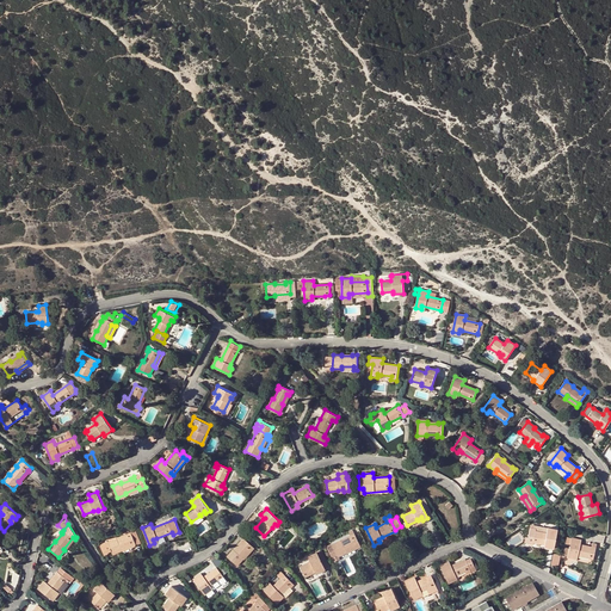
[(554,548),(557,530),(548,528),(547,532),(536,531),(534,542),(544,544),(545,543),(549,544),(549,548),(554,548)]
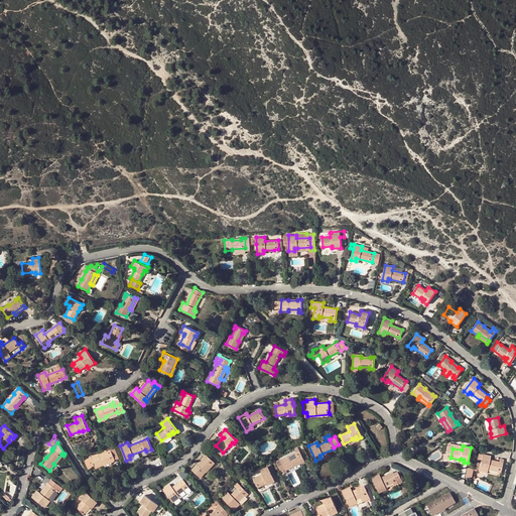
[(114,447),(110,449),(115,461),(119,459),(114,447)]
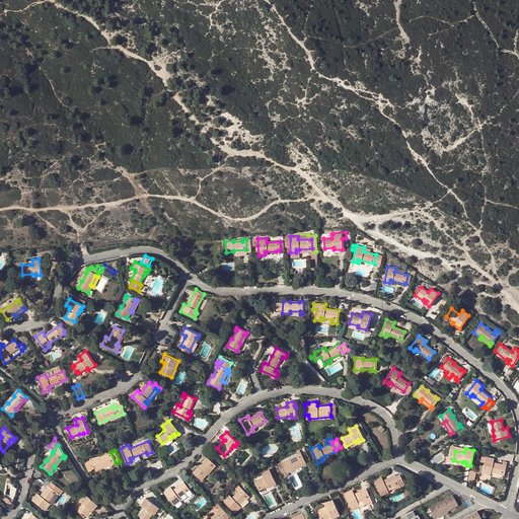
[(305,462),(299,450),(296,451),(297,455),(298,456),(290,460),(289,459),(282,462),(287,472),(288,472),(294,469),(294,468),(305,462)]
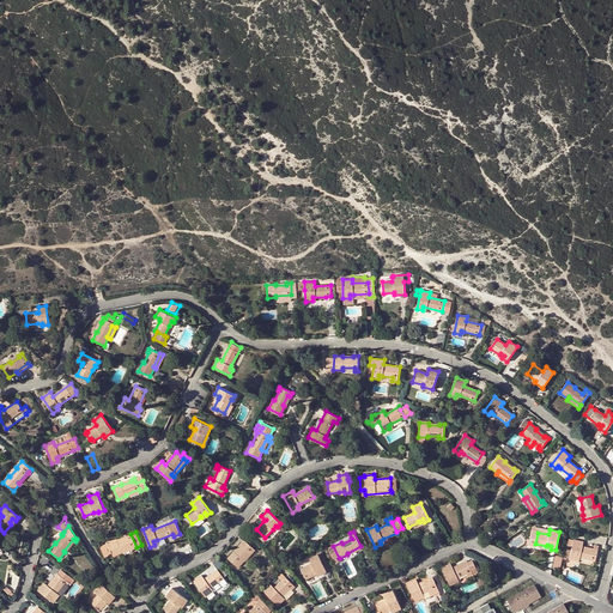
[(131,534),(127,535),(127,536),(117,541),(116,540),(108,544),(111,552),(114,556),(122,552),(121,551),(132,546),(133,548),(137,547),(131,534)]
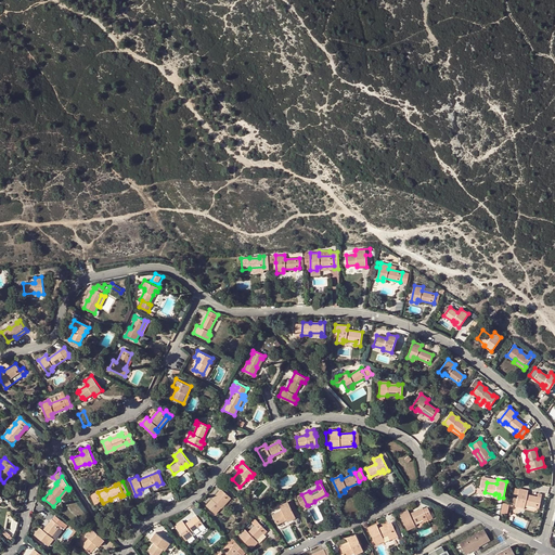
[(60,500),(68,490),(66,488),(57,499),(59,500),(60,500)]
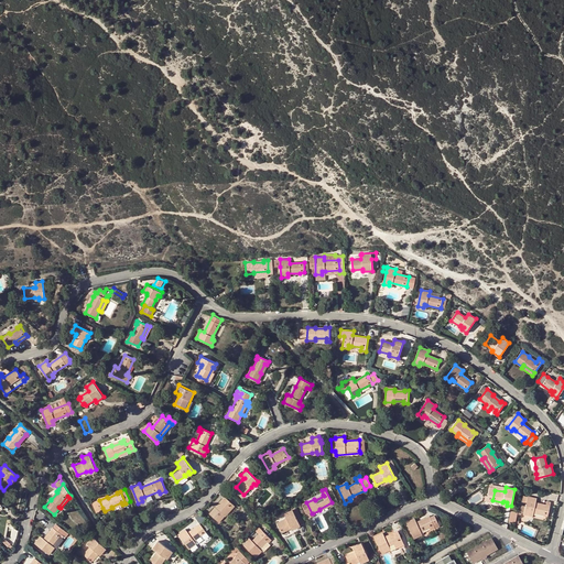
[(232,505),(225,497),(221,500),(223,501),(216,508),(215,507),(209,513),(218,522),(225,516),(224,514),(232,505)]
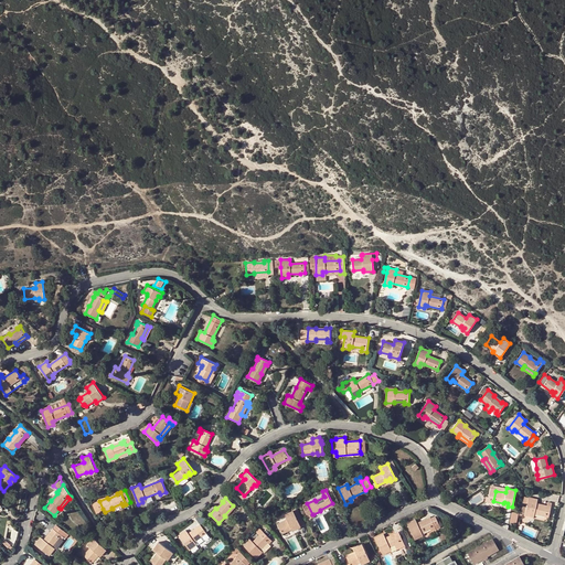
[(522,507),(521,513),(522,514),(533,516),(534,514),(548,516),(552,503),(547,502),(546,505),(536,503),(537,500),(528,498),(526,507),(522,507)]
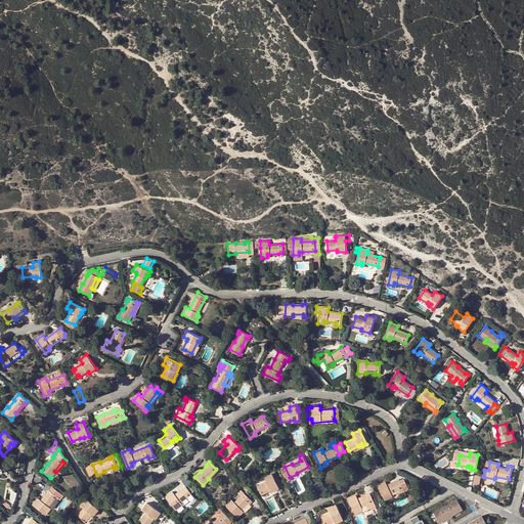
[(94,473),(95,472),(92,465),(92,464),(85,467),(89,476),(91,475),(94,473)]
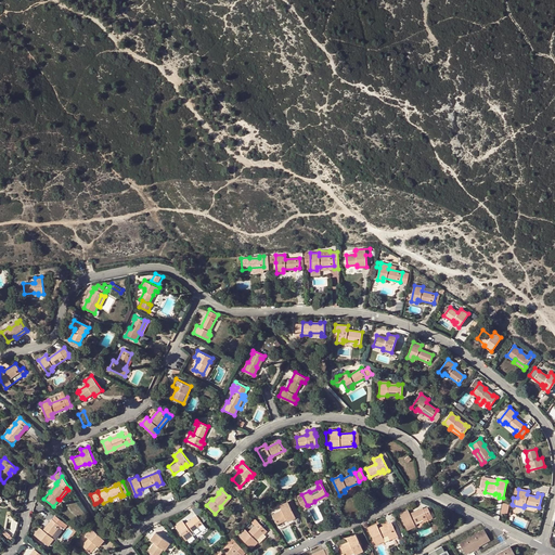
[(307,505),(301,494),(297,497),(302,508),(304,511),(309,507),(308,505),(307,505)]
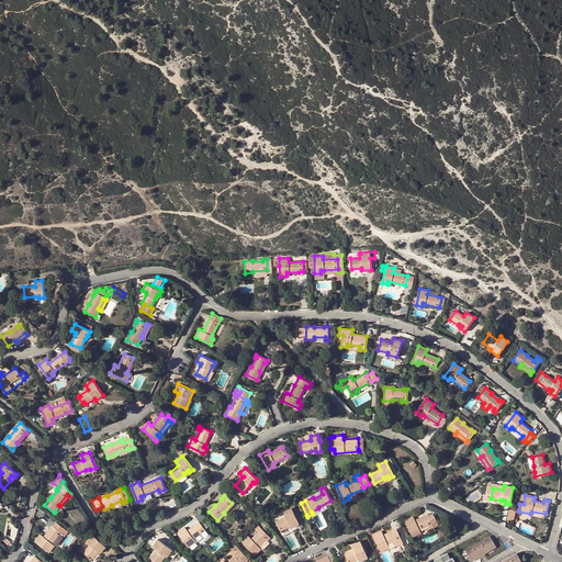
[(332,503),(330,501),(318,507),(318,508),(319,509),(332,503)]
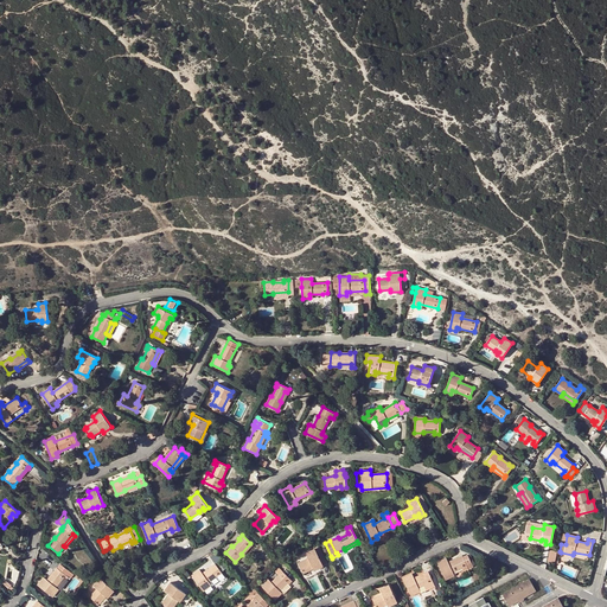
[(253,544),(250,543),(241,554),(242,555),(243,556),(253,544)]
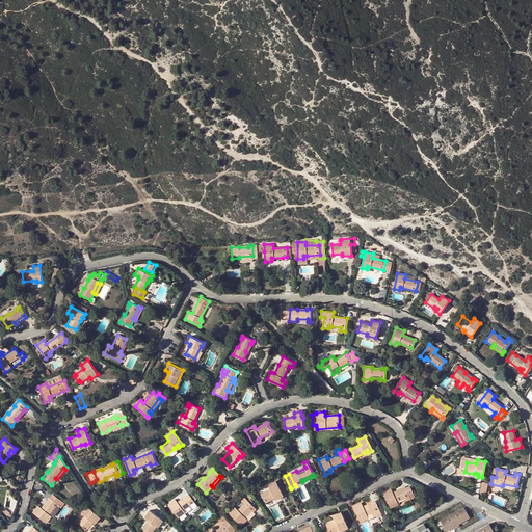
[(282,483),(280,479),(268,484),(270,488),(261,494),(266,502),(274,498),(278,496),(280,498),(283,496),(277,485),(282,483)]
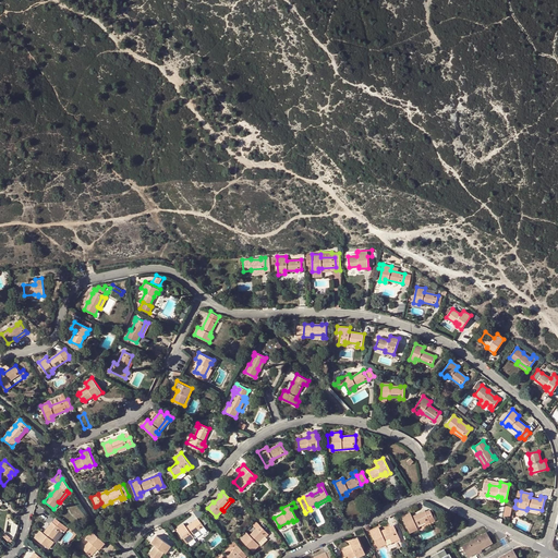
[(194,508),(191,510),(197,519),(204,513),(197,506),(194,508)]
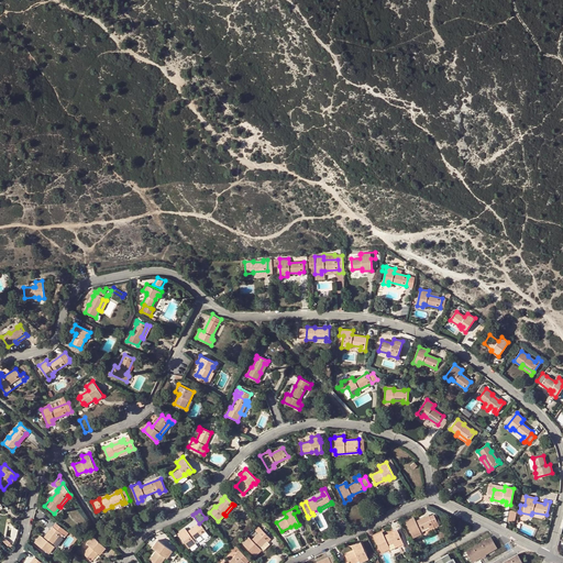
[(304,522),(298,511),(294,514),(299,525),(304,522)]
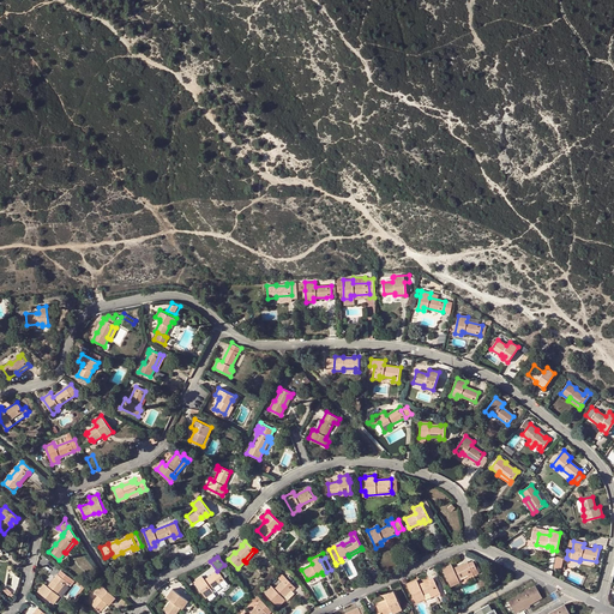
[(450,585),(456,583),(455,581),(458,578),(473,572),(474,575),(479,572),(473,560),(468,563),(453,569),(451,565),(443,569),(450,585)]
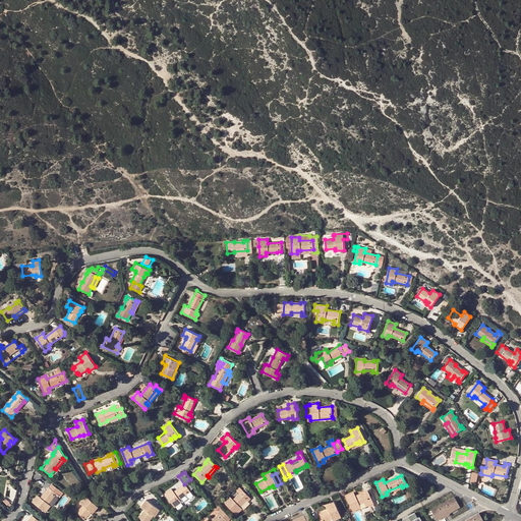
[(184,484),(173,493),(171,489),(165,494),(174,507),(179,504),(177,502),(179,500),(190,491),(184,484)]
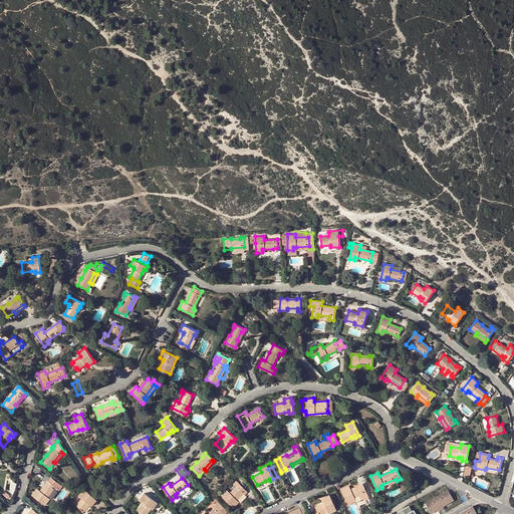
[(55,487),(48,481),(40,491),(37,489),(32,495),(44,506),(48,501),(45,499),(47,497),(55,487)]
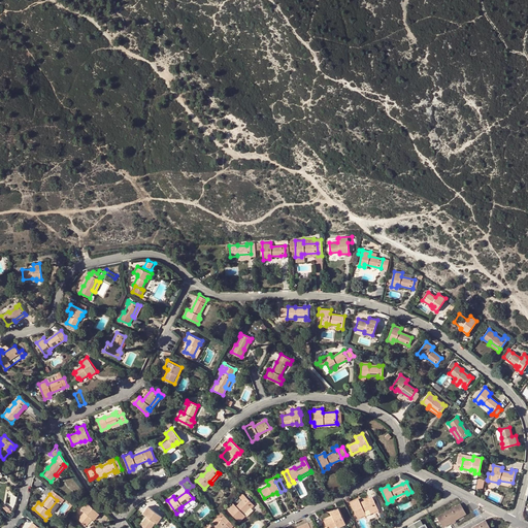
[(253,504),(245,497),(242,500),(236,506),(233,503),(227,509),(239,522),(242,518),(240,516),(242,514),(250,506),(253,504)]
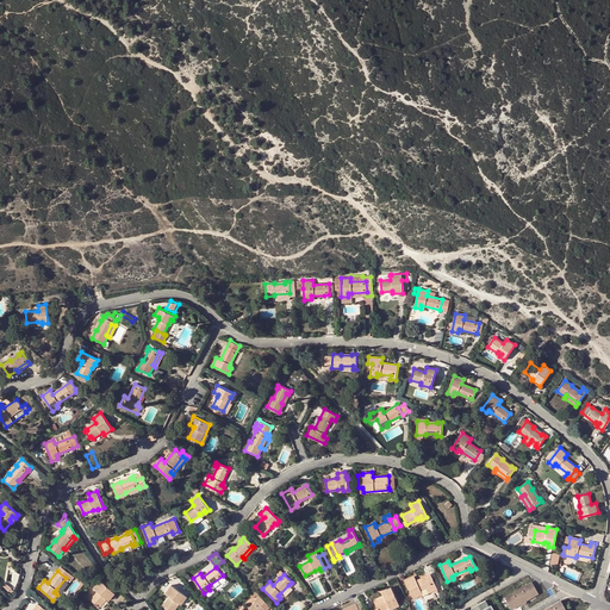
[(435,584),(429,574),(416,580),(414,577),(405,580),(414,598),(418,596),(417,592),(421,591),(435,584)]
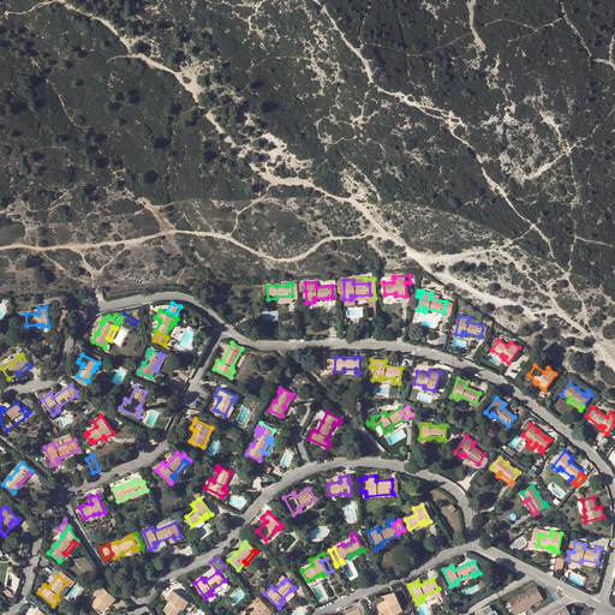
[(101,585),(95,591),(100,595),(99,596),(91,605),(100,613),(107,604),(111,601),(112,602),(115,598),(101,585)]
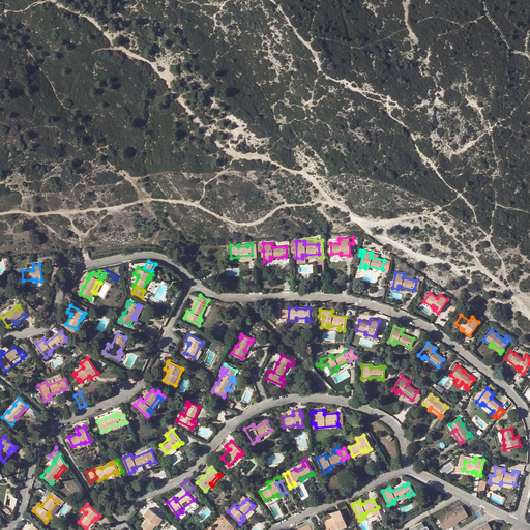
[(468,516),(462,505),(439,519),(444,529),(468,516)]
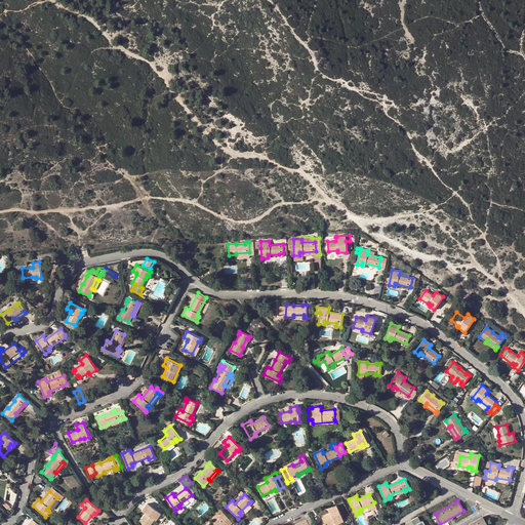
[(148,503),(144,510),(147,512),(146,514),(140,521),(146,524),(150,524),(154,519),(157,516),(158,517),(160,513),(148,503)]
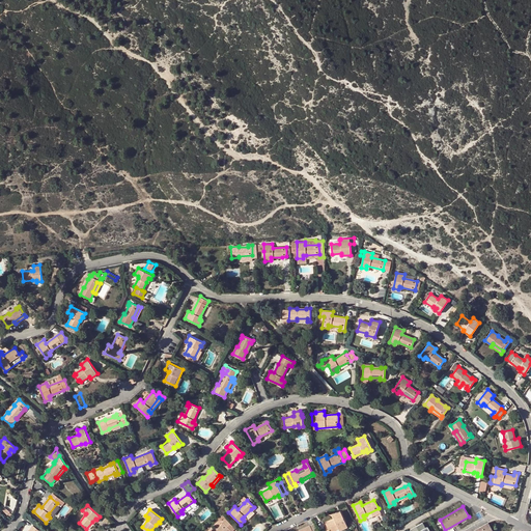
[(340,511),(334,514),(336,519),(334,520),(326,523),(329,530),(333,530),(338,529),(342,527),(343,528),(347,527),(340,511)]
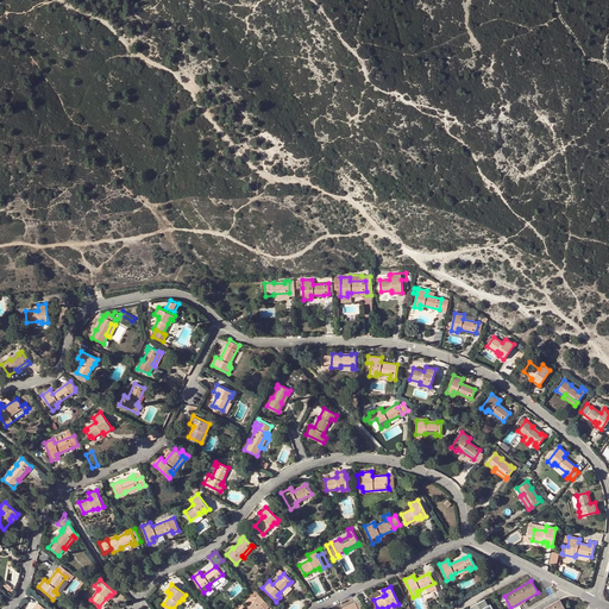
[(255,600),(256,600),(264,608),(265,608),(267,608),(270,607),(258,596),(255,600)]
